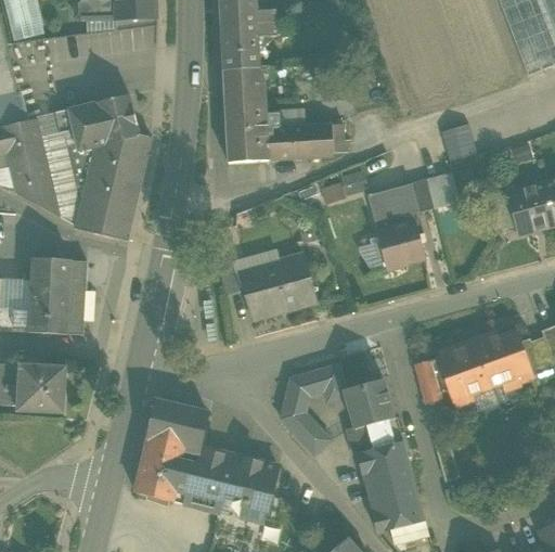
[(2,0),(11,36),(41,29),(35,0),(2,0)]
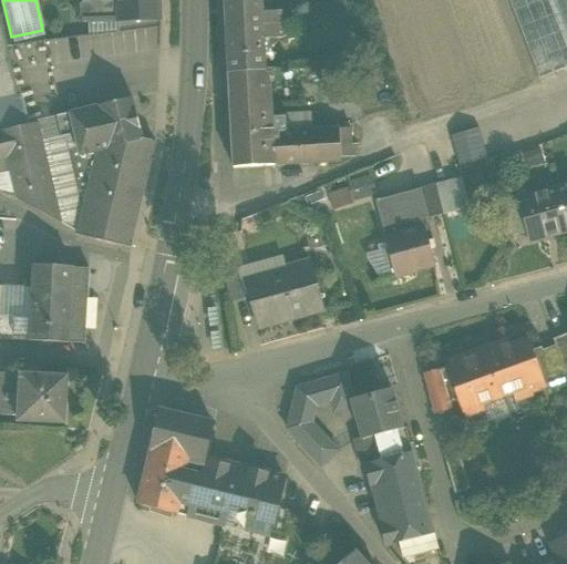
[(88,18),(86,0),(76,0),(76,14),(81,19),(88,18)]
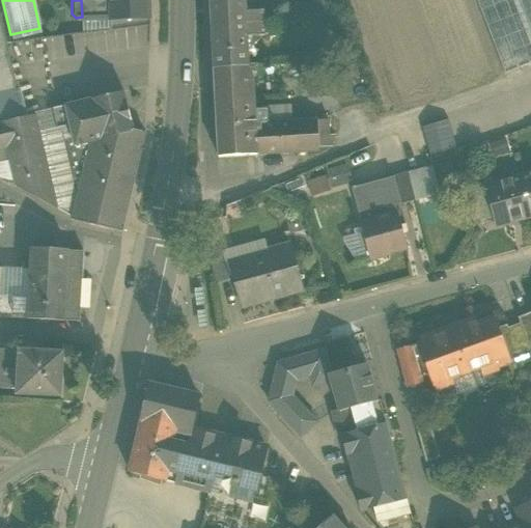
[(81,0),(82,17),(111,16),(111,17),(148,16),(147,0),(81,0)]
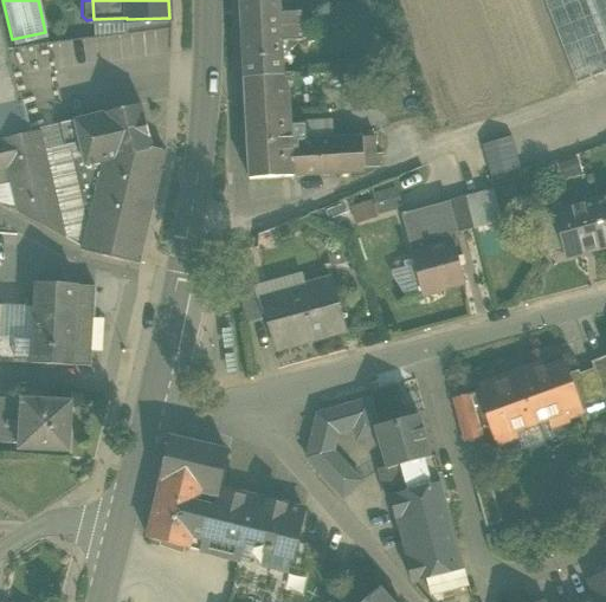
[(239,0),(240,26),(301,23),(300,10),(279,11),(278,0),(239,0)]
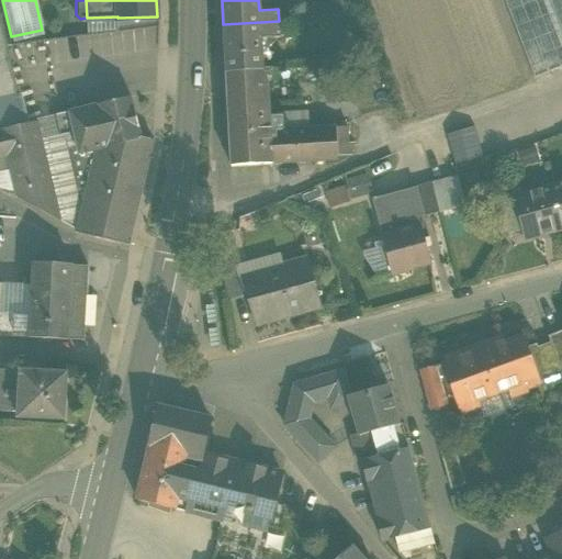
[(504,0),(534,73),(561,60),(561,0),(504,0)]
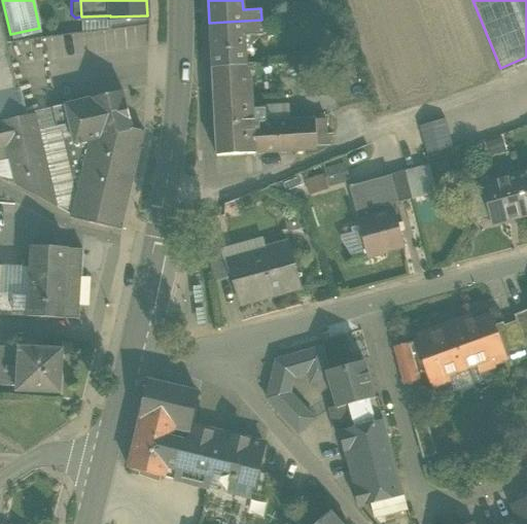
[(110,25),(110,16),(110,15),(81,16),(75,18),(77,29),(110,25)]
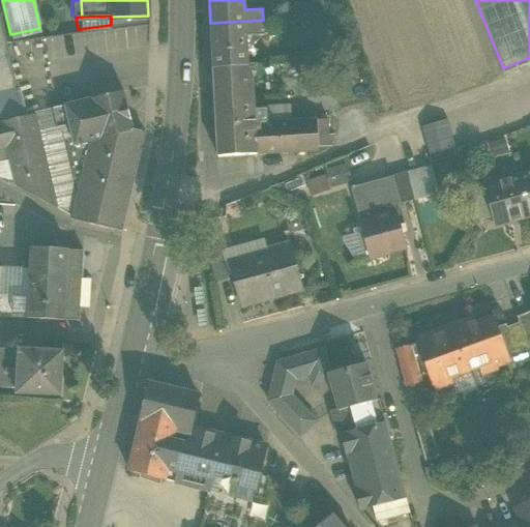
[(0,18),(0,120),(34,112),(33,110),(24,113),(0,18)]
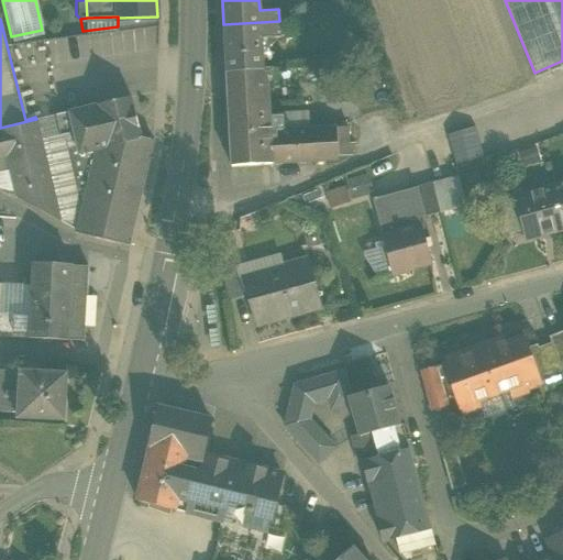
[(279,21),(223,24),(227,70),(263,68),(261,35),(280,34),(279,21)]
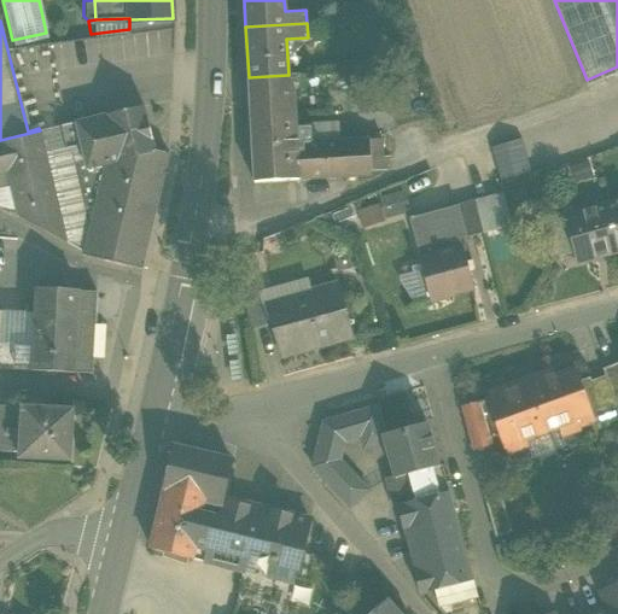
[(289,75),(249,77),(254,179),(298,176),(295,122),(293,89),(289,75)]
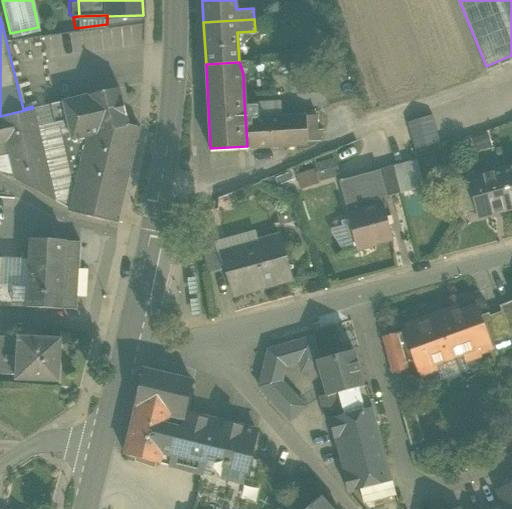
[(118,86),(50,103),(54,122),(67,119),(68,127),(71,139),(87,136),(88,134),(128,125),(127,122),(118,86)]
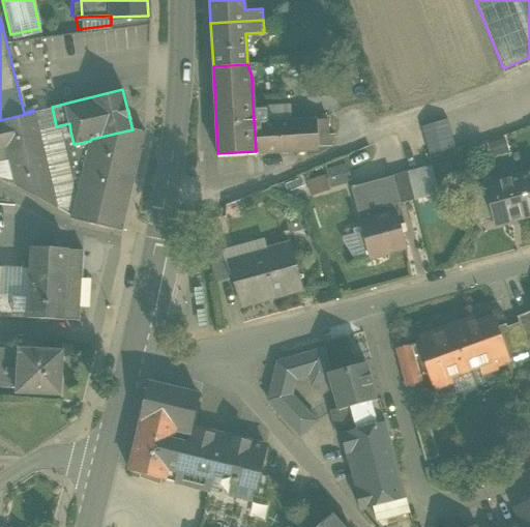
[(289,104),(253,105),(256,151),(291,150),(290,120),(289,104)]
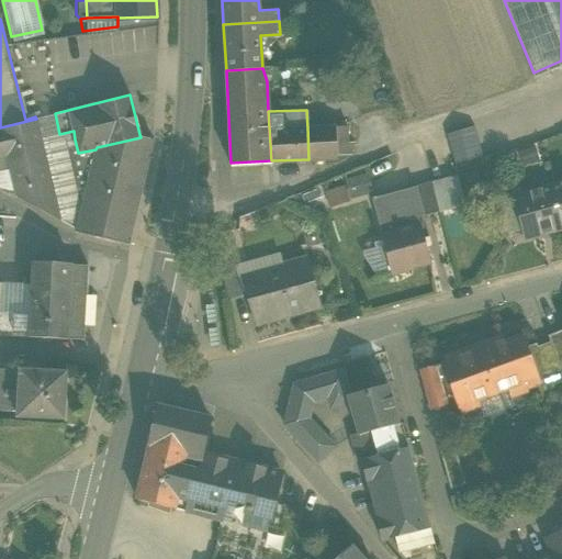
[(36,119),(0,127),(0,166),(1,159),(8,158),(17,193),(56,215),(40,138),(36,119)]
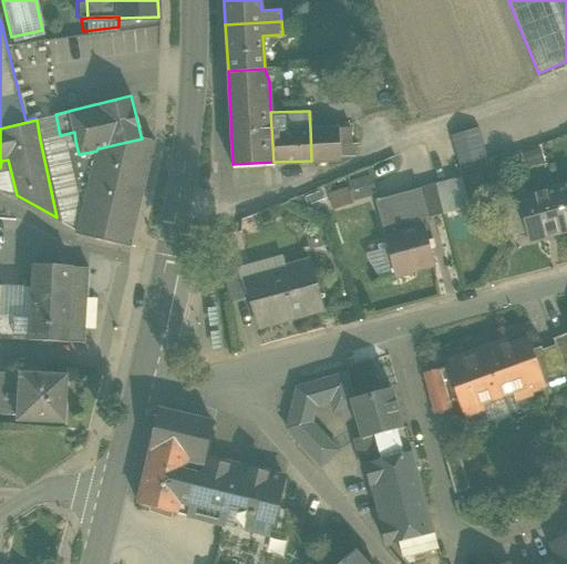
[(337,126),(310,129),(311,161),(340,159),(340,155),(353,155),(356,142),(350,142),(349,122),(337,122),(337,126)]
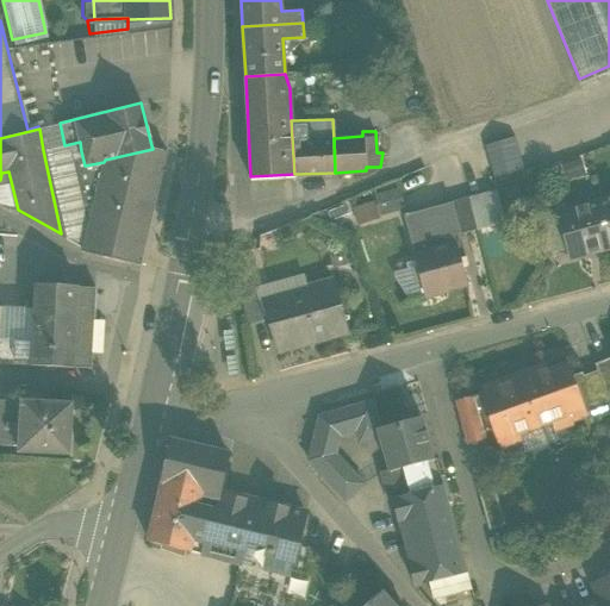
[(64,145),(43,150),(61,233),(81,249),(97,188),(82,192),(74,154),(81,151),(80,142),(64,145)]
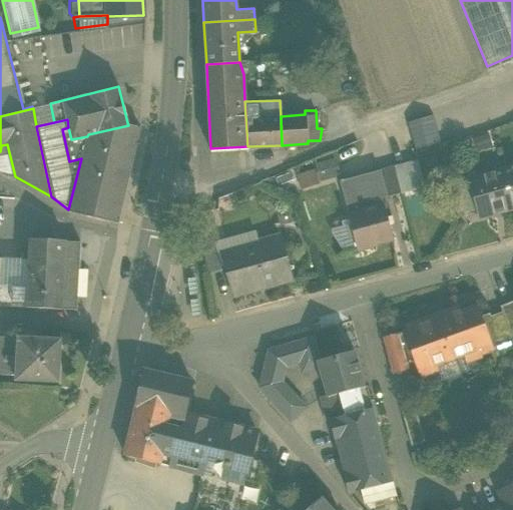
[(128,125),(88,134),(87,136),(81,158),(68,209),(117,221),(140,125),(127,122),(128,125)]
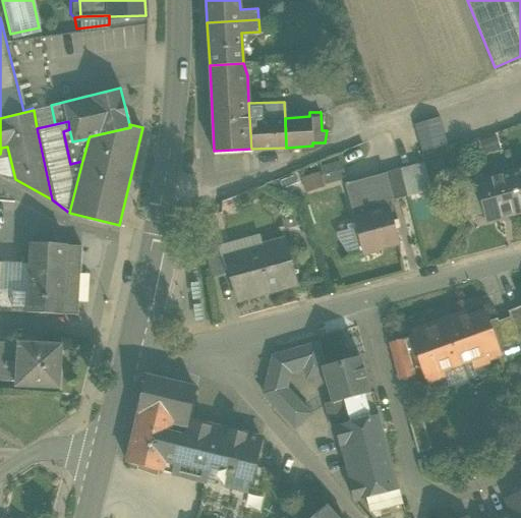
[(89,138),(72,141),(69,129),(63,131),(70,164),(82,161),(89,138)]
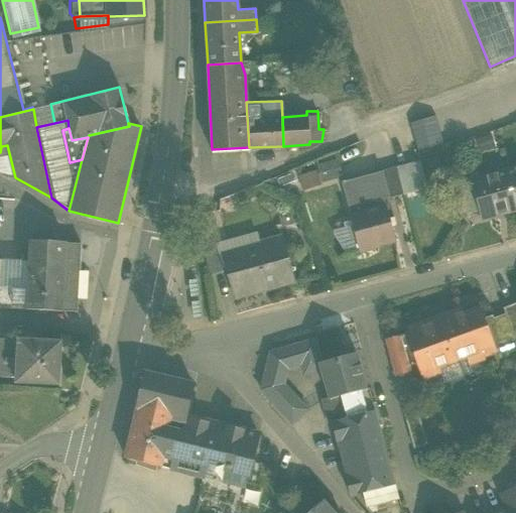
[(296,166),(300,183),(340,174),(336,158),(296,166)]
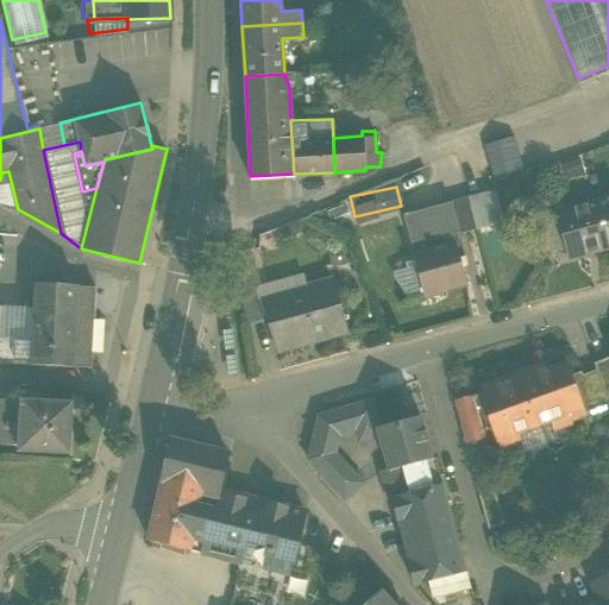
[(495,188),(468,195),(476,227),(503,220),(495,188)]
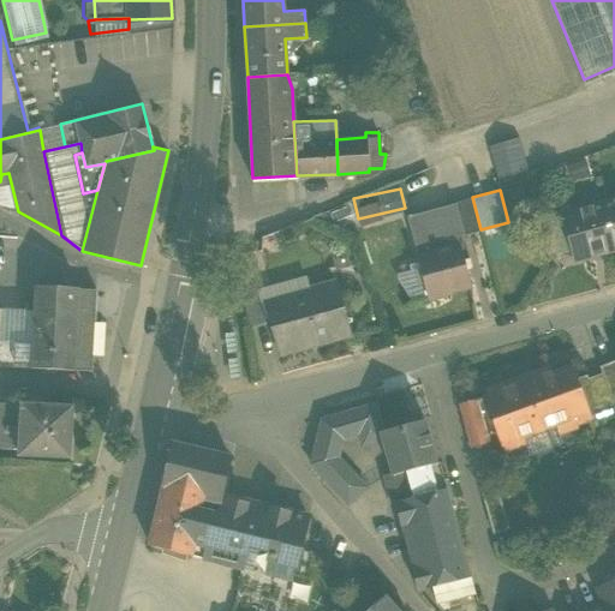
[(472,197),(455,201),(455,202),(464,233),(481,229),(472,197)]
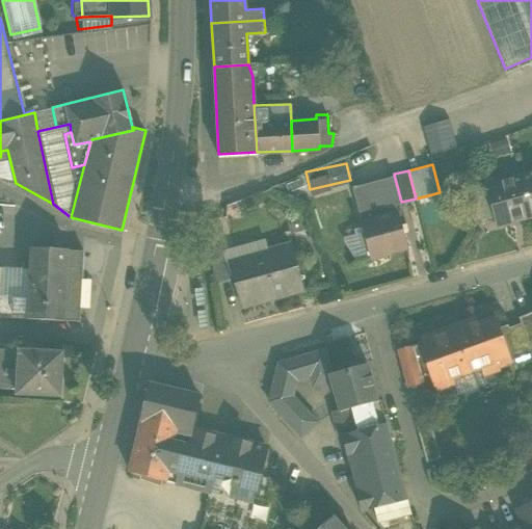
[(531,174),(522,177),(531,215),(531,214),(531,174)]
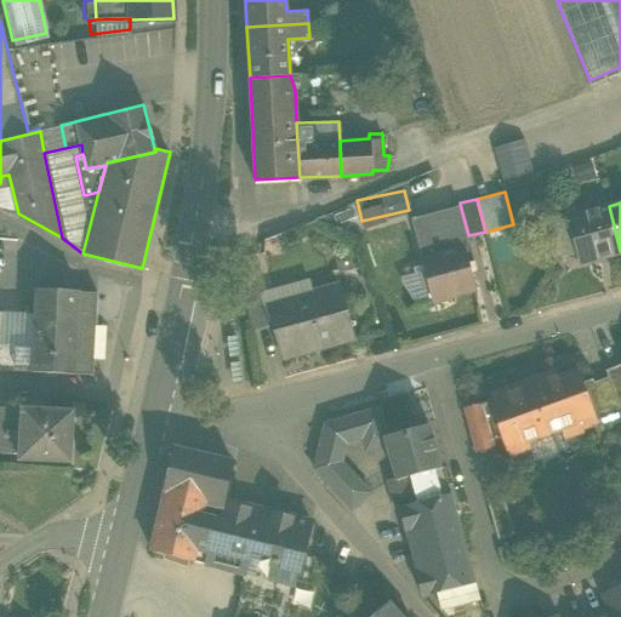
[(460,204),(411,217),(422,258),(421,258),(425,270),(433,301),(434,300),(453,295),(454,295),(454,292),(474,286),(462,238),(468,235),(460,204)]
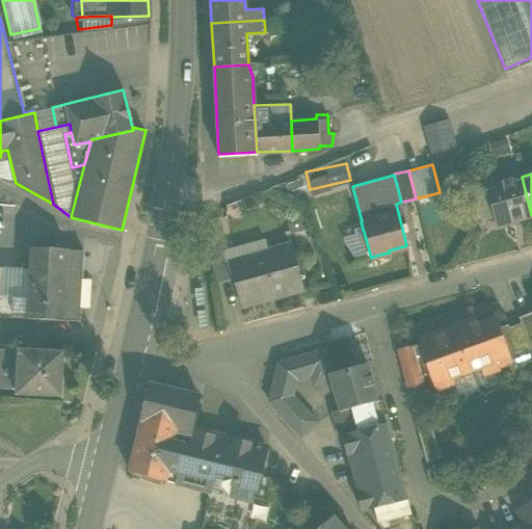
[(522,177),(485,186),(494,216),(496,225),(531,215),(522,177)]
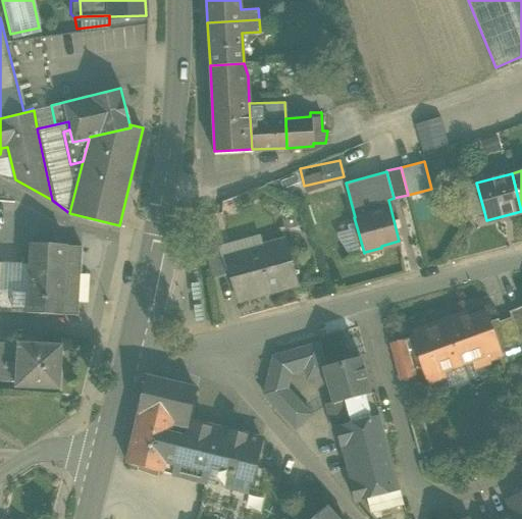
[(484,212),(476,183),(463,186),(471,215),(484,212)]
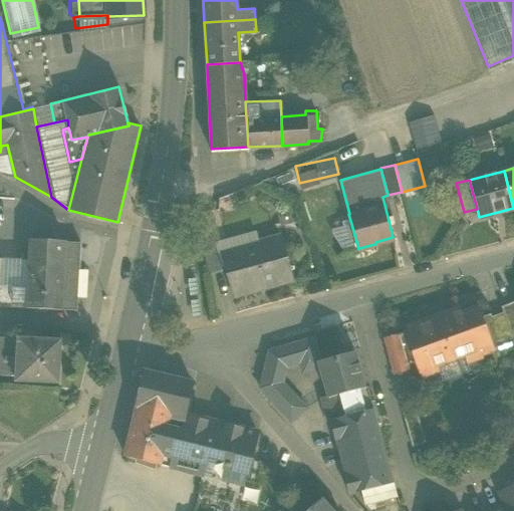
[(212,209),(198,213),(206,242),(214,239),(215,241),(220,239),(212,209)]
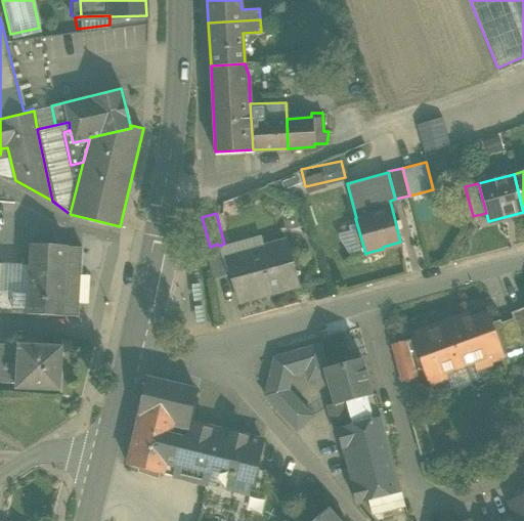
[(352,257),(365,254),(358,228),(345,231),(352,257)]
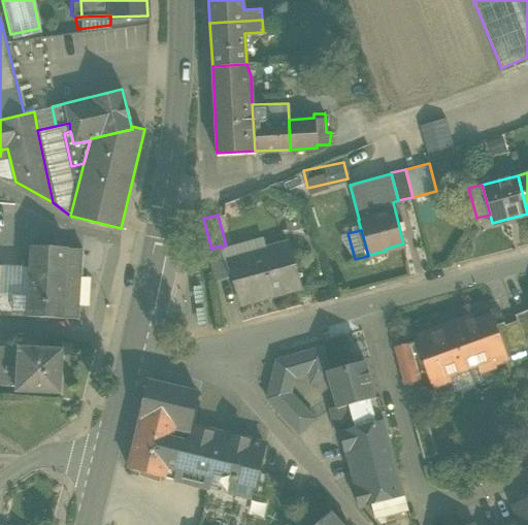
[(226,245),(221,248),(224,258),(227,257),(266,247),(263,235),(226,245)]
